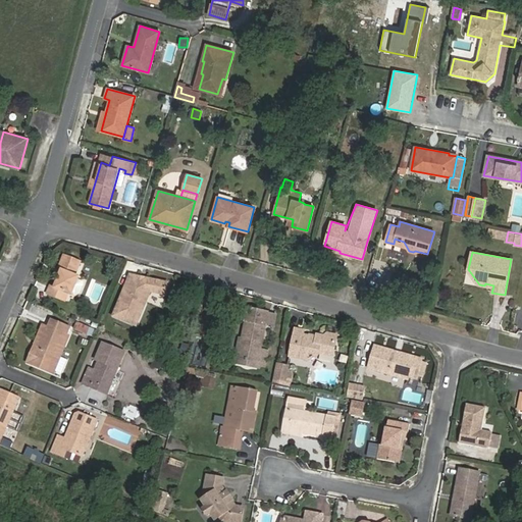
[(65,300),(67,293),(71,295),(72,293),(75,285),(77,279),(79,277),(74,275),(81,262),(64,256),(59,269),(62,270),(55,288),(51,285),(48,293),(65,300)]
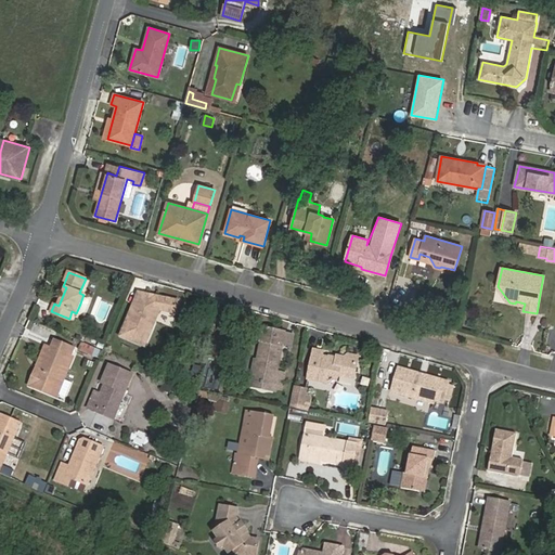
[(139,292),(120,336),(145,346),(160,310),(177,313),(179,300),(139,292)]
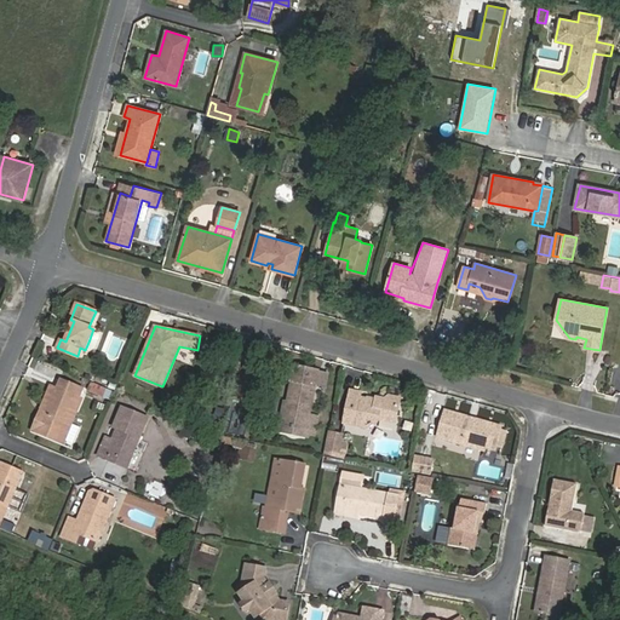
[(92,332),(90,339),(86,348),(95,350),(101,336),(92,332)]
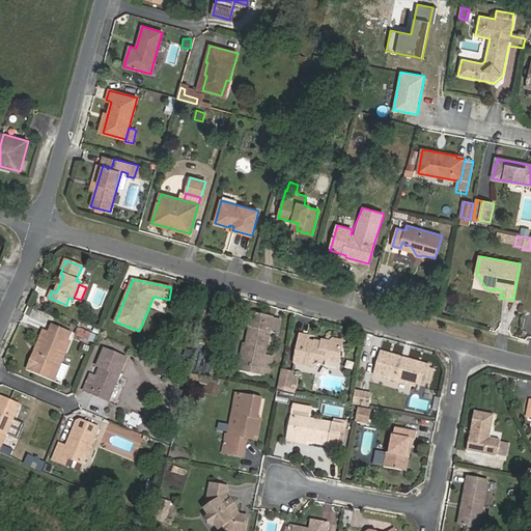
[(86,305),(103,311),(111,290),(94,284),(86,305)]
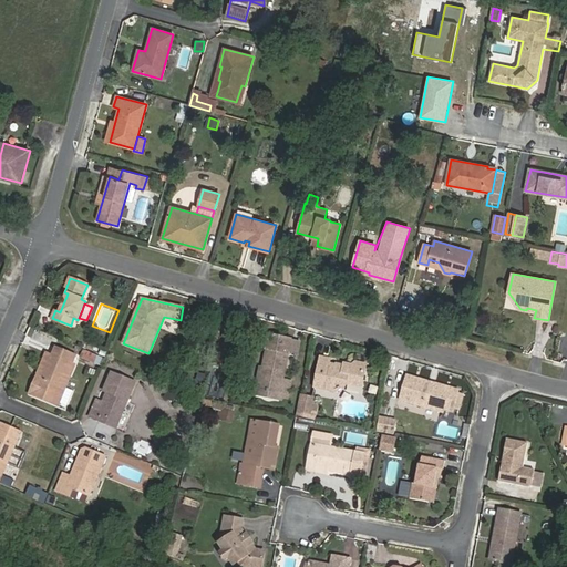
[(270,334),(267,349),(258,392),(288,398),(291,381),(284,380),(289,353),(291,339),(270,334)]
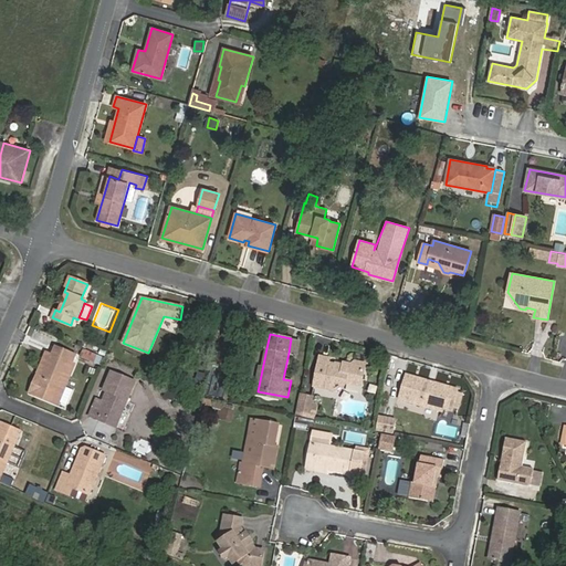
[(300,341),(291,338),(289,353),(297,354),(300,341)]
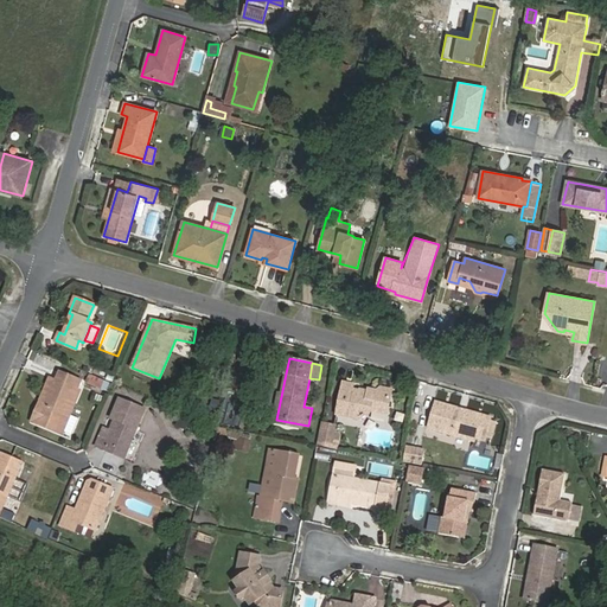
[(42,401),(33,421),(62,433),(63,430),(70,414),(80,391),(77,389),(81,381),(61,374),(48,403),(42,401)]
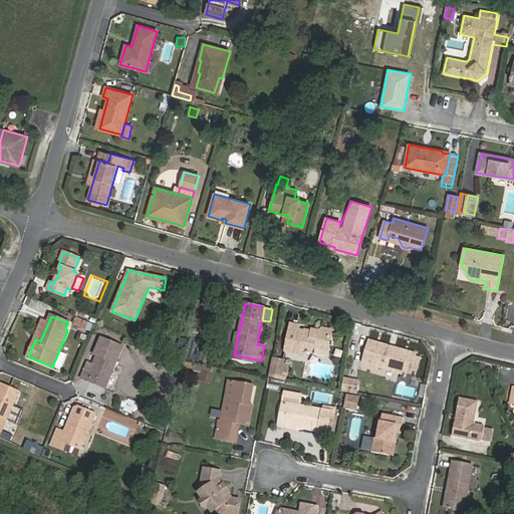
[(72,323),(92,332),(95,324),(75,316),(72,323)]
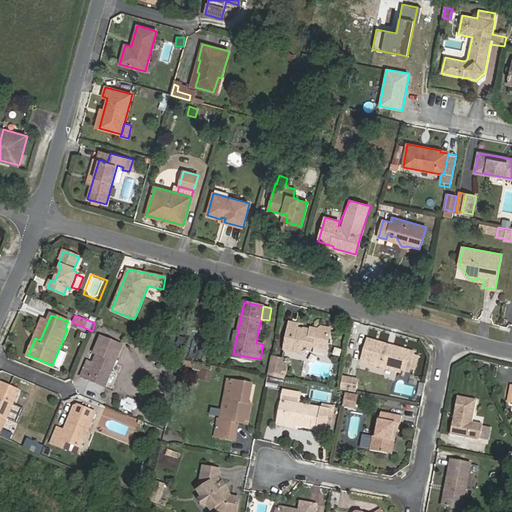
[(195,328),(199,330),(203,317),(199,315),(195,328)]
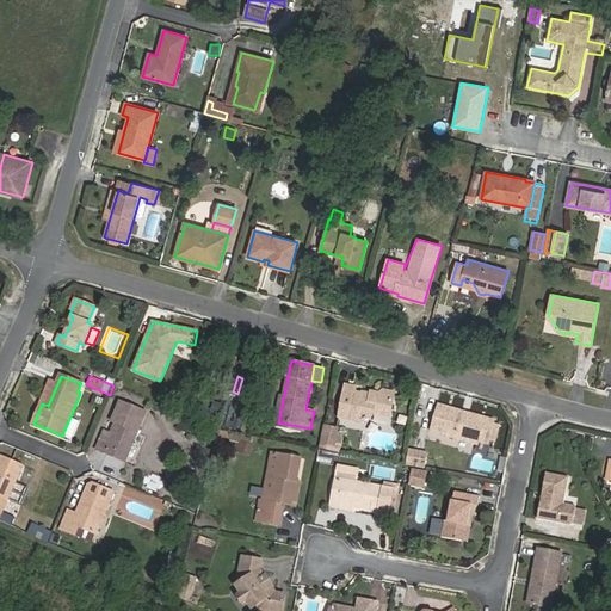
[(346,384),(339,417),(360,421),(376,414),(390,418),(394,396),(371,392),(371,393),(363,392),(362,393),(356,392),(356,387),(346,384)]
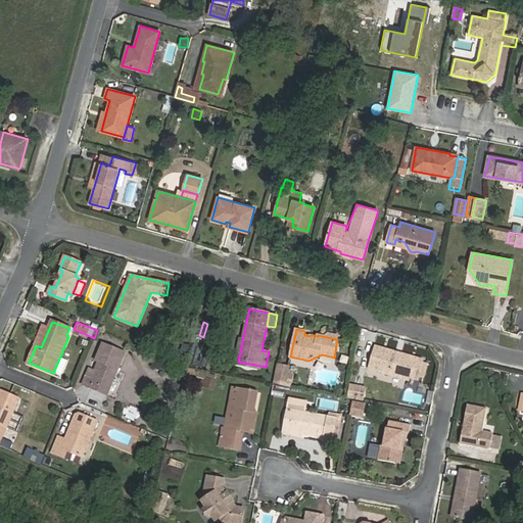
[(91,382),(109,390),(126,352),(103,343),(96,361),(99,362),(95,371),(89,369),(83,384),(89,386),(91,382)]
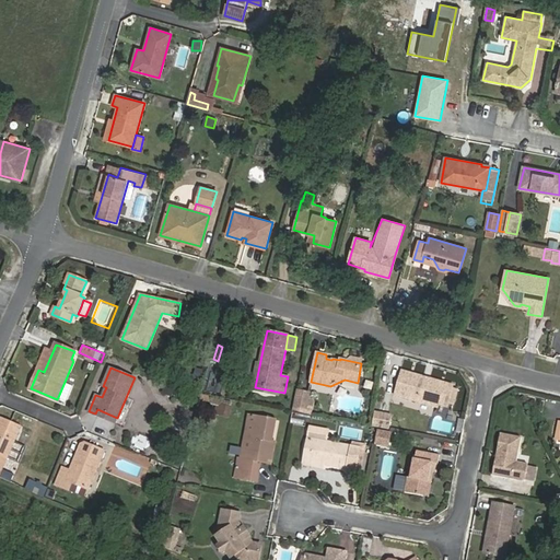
[(453,385),(403,371),(395,395),(438,407),(439,404),(447,406),(447,404),(451,393),(452,388),(453,385)]
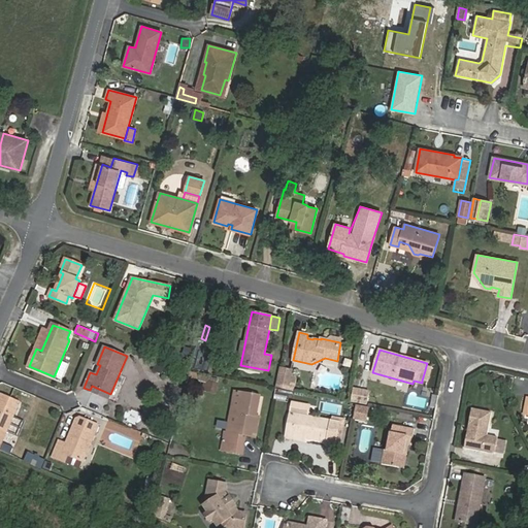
[(61,360),(55,374),(63,377),(68,363),(61,360)]
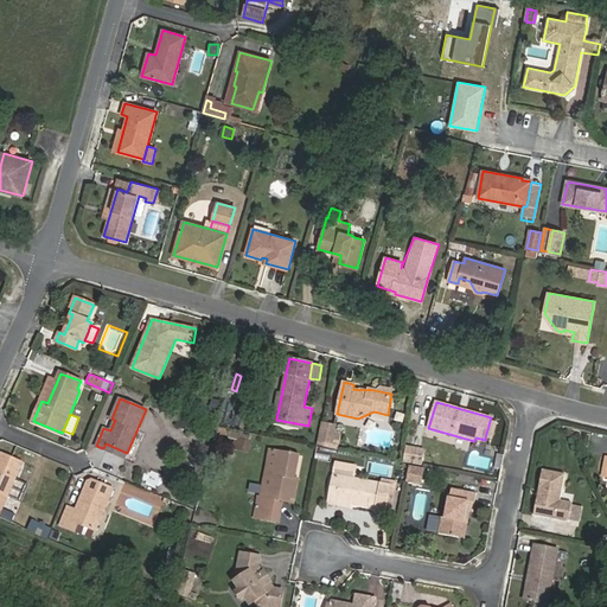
[(490,421),(489,426),(485,438),(491,439),(496,422),(490,421)]
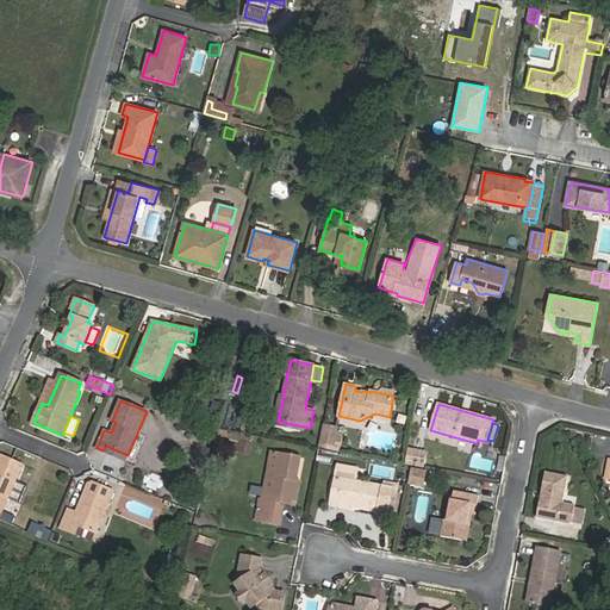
[(324,425),(319,447),(334,449),(337,428),(324,425)]
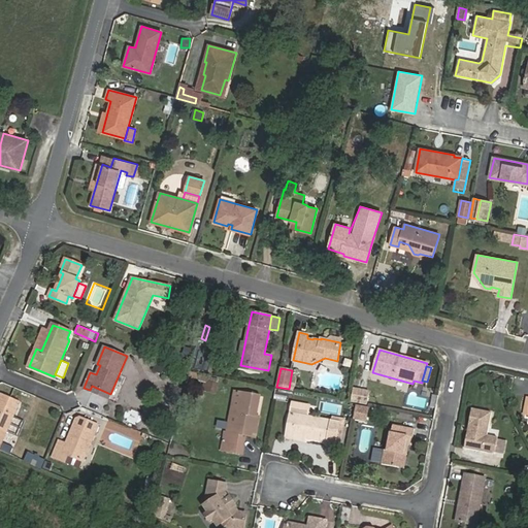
[(206,381),(203,389),(215,393),(218,385),(206,381)]
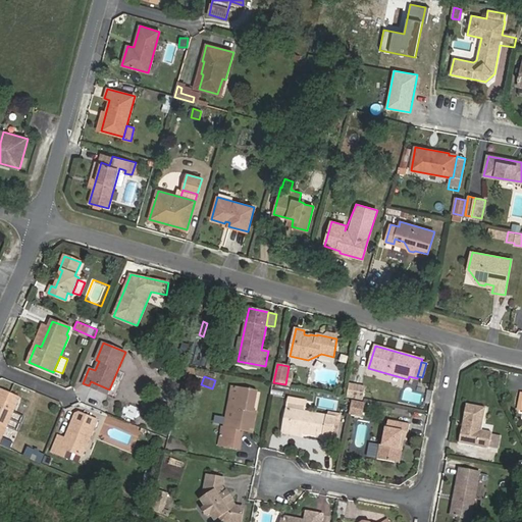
[(364,388),(350,385),(347,398),(362,401),(364,388)]
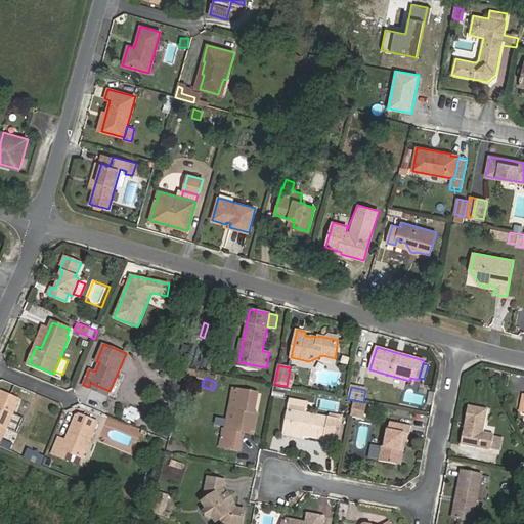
[(241,451),(244,432),(251,433),(258,393),(241,389),(232,430),(223,429),(220,447),(241,451)]
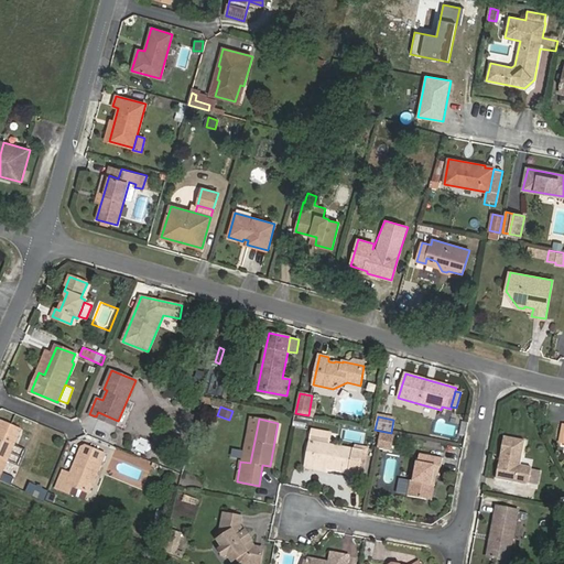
[(2,420),(0,424),(0,458),(7,462),(22,429),(2,420)]
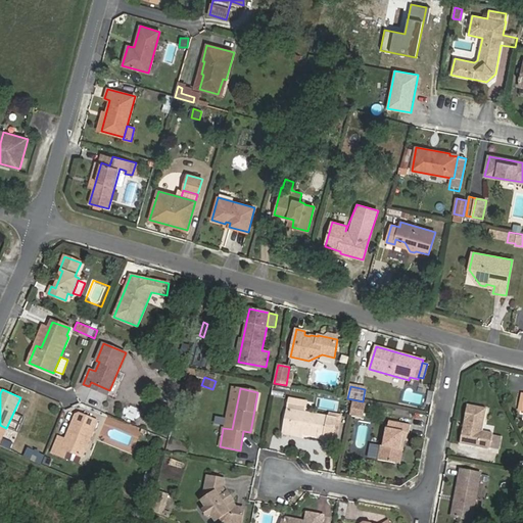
[(292,409),(287,431),(325,437),(333,439),(337,419),(329,417),(304,412),(306,401),(290,398),(288,408),(292,409)]
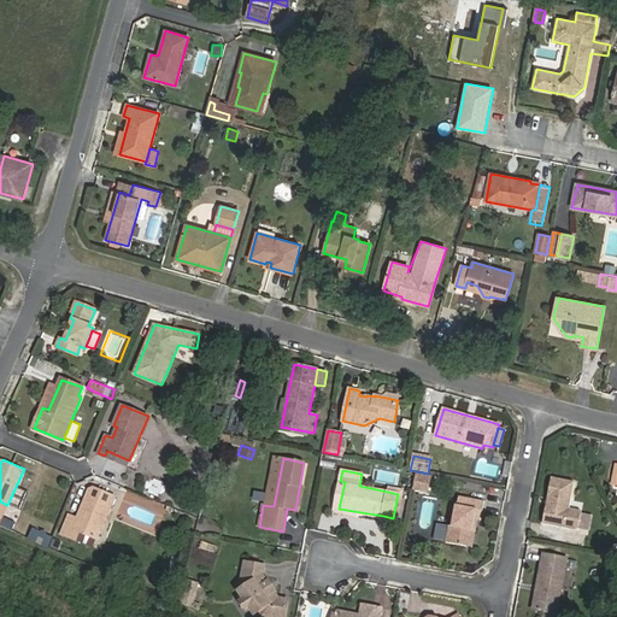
[(430,476),(418,474),(416,485),(429,487),(430,476)]
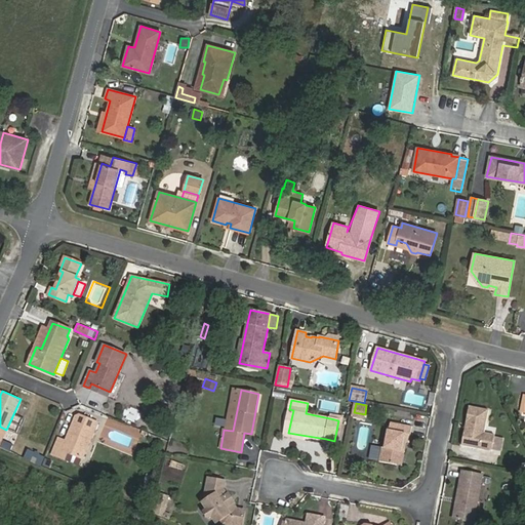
[(465,429),(461,445),(461,446),(492,451),(495,435),(485,433),(489,409),(470,406),(466,423),(469,423),(468,430),(465,429)]
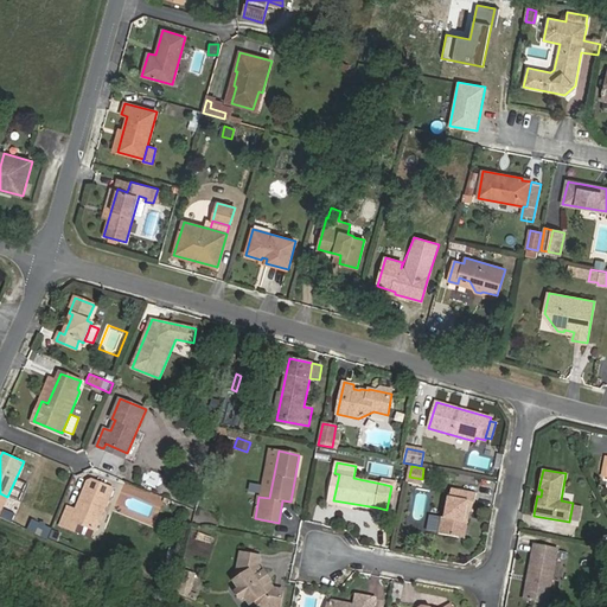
[(383,479),(382,484),(391,486),(387,510),(377,508),(376,512),(390,515),(396,483),(383,479)]
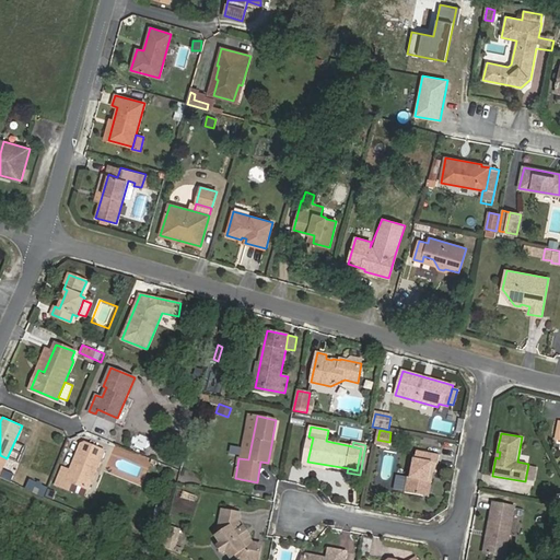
[(69,490),(72,482),(89,490),(104,451),(85,443),(81,444),(70,470),(62,468),(56,485),(69,490)]
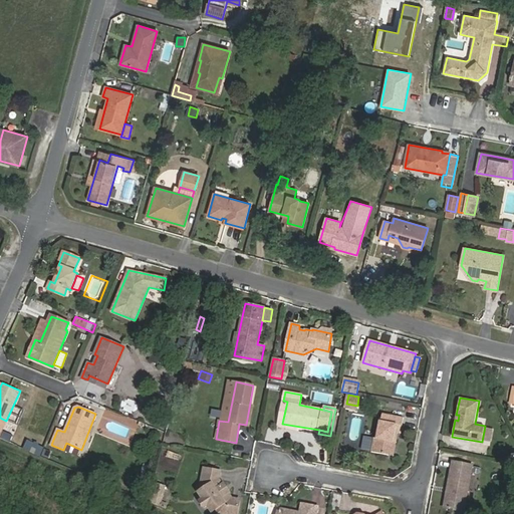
[(379,421),(375,439),(374,438),(371,452),(389,456),(392,442),(394,443),(398,424),(403,425),(404,418),(382,414),(381,421),(379,421)]
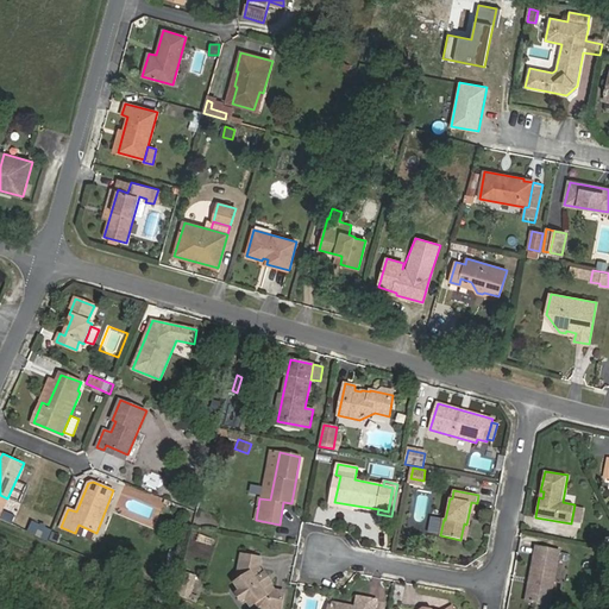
[(0,520),(11,523),(14,516),(4,513),(0,520)]
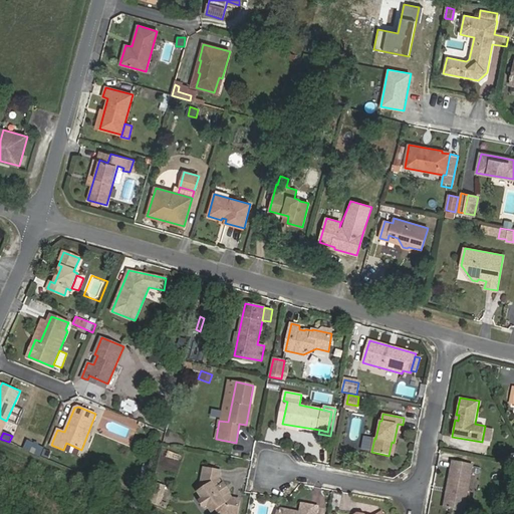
[(25,449),(40,456),(42,450),(28,444),(25,449)]
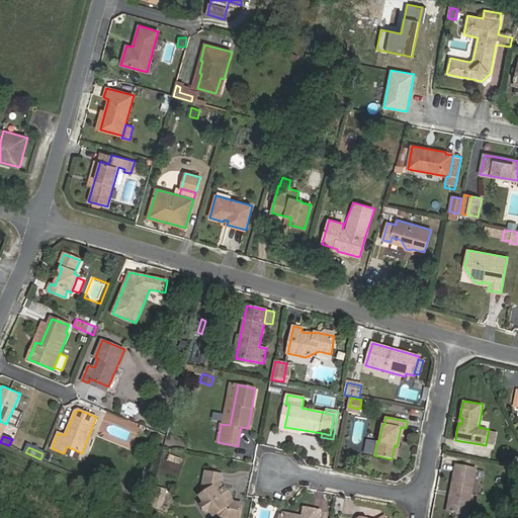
[(456,465),(448,511),(467,515),(471,497),(477,468),(456,465)]
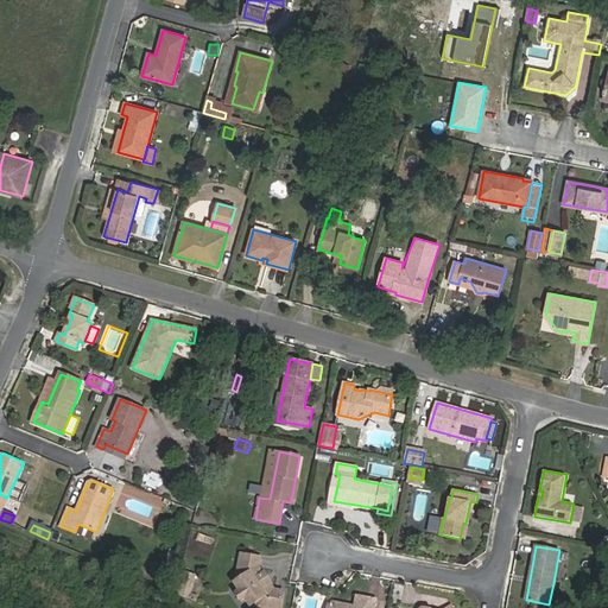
[(268,607),(279,607),(284,591),(274,589),(259,567),(261,558),(242,553),(236,578),(239,581),(238,587),(248,601),(253,602),(255,605),(268,607)]
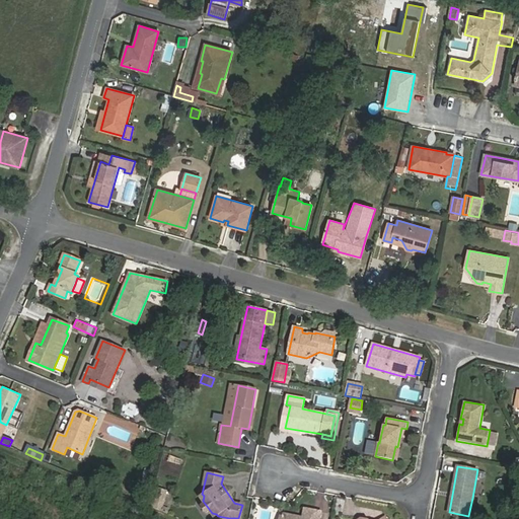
[(166,491),(154,488),(149,506),(161,511),(166,491)]
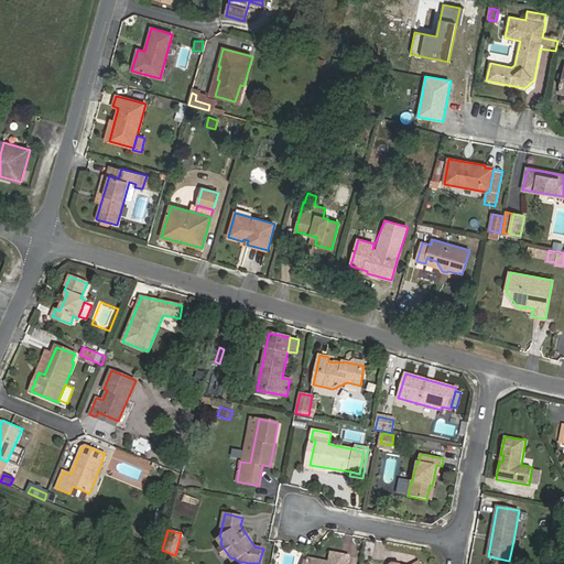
[(148,531),(143,540),(154,544),(158,535),(148,531)]
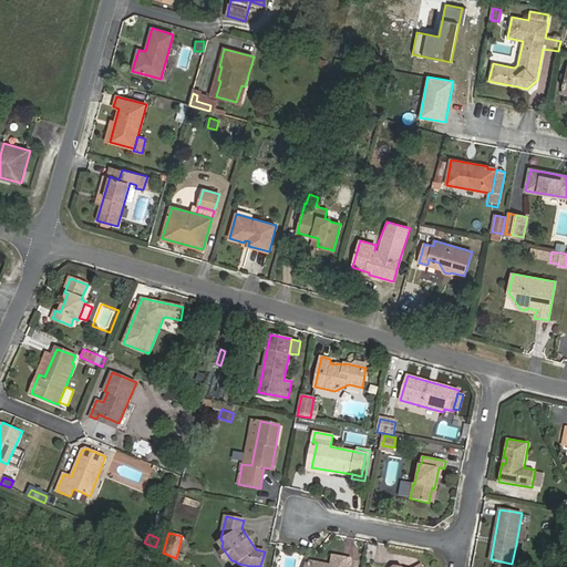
[(349,566),(351,559),(333,556),(331,565),(311,562),(307,564),(306,566),(349,566)]
